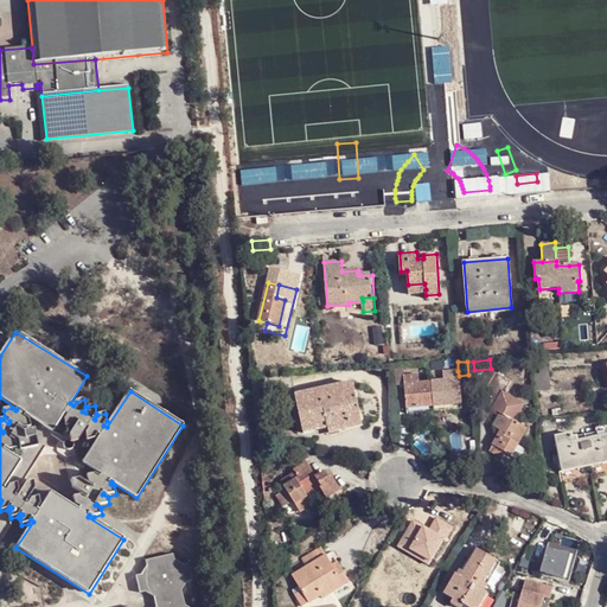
[(404,385),(403,377),(402,368),(394,369),(396,385),(404,385)]
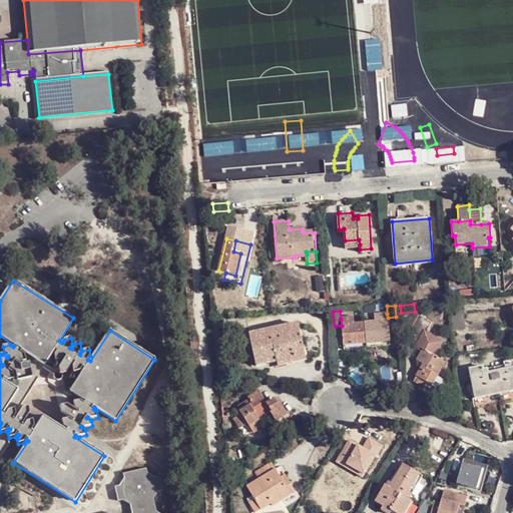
[(376,322),(365,323),(367,343),(390,341),(388,318),(387,314),(375,315),(376,322)]
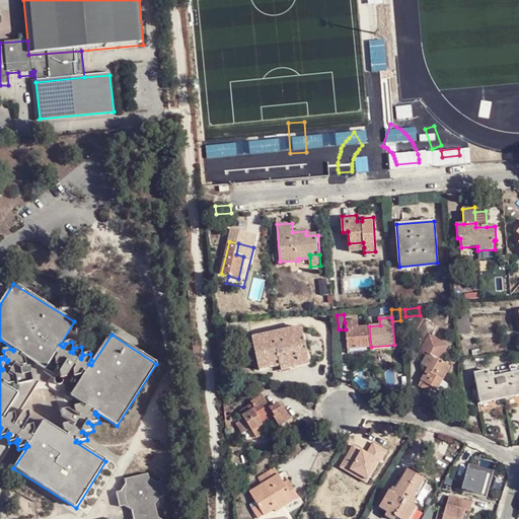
[(414,339),(425,345),(429,336),(432,338),(438,326),(424,319),(414,339)]
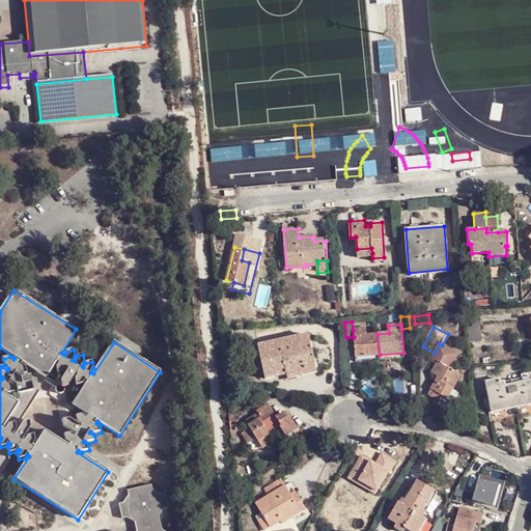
[(380,355),(378,334),(366,335),(366,328),(353,330),(354,337),(356,358),(380,355)]
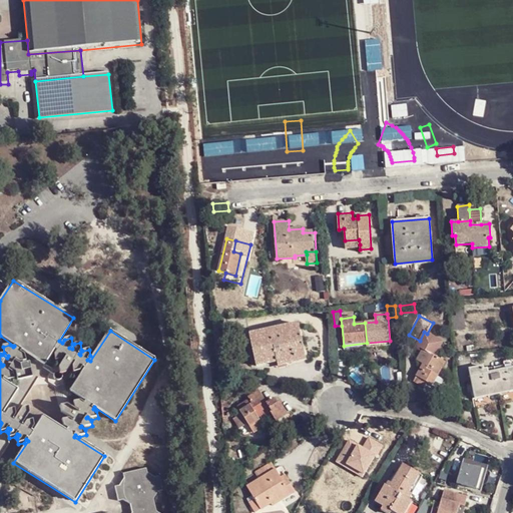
[(250,335),(257,365),(277,361),(278,366),(306,359),(298,324),(250,335)]
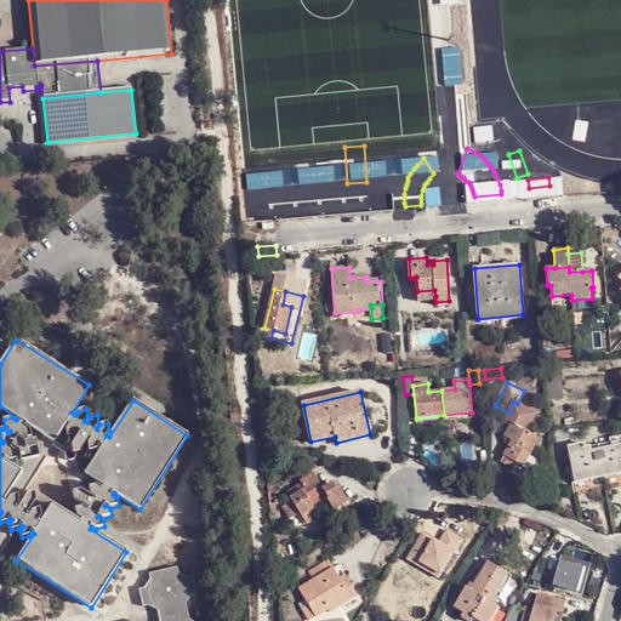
[(513,402),(508,412),(503,420),(511,425),(505,437),(512,442),(501,461),(514,468),(518,463),(523,466),(539,438),(527,431),(536,414),(517,404),(513,402)]
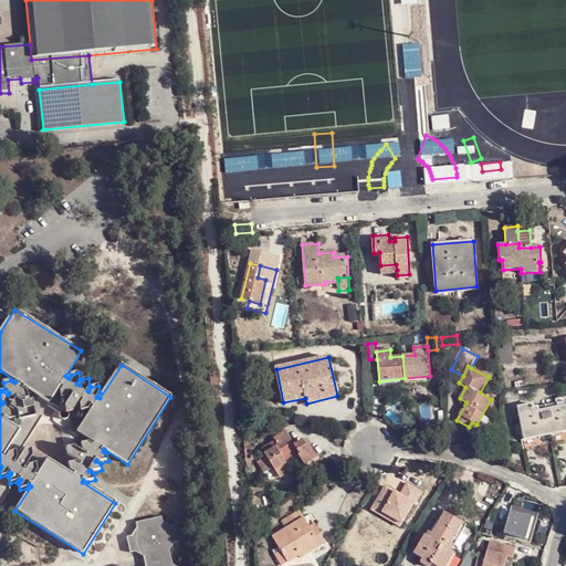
[(517,409),(520,417),(565,406),(565,398),(555,401),(556,405),(534,409),(532,406),(517,409)]
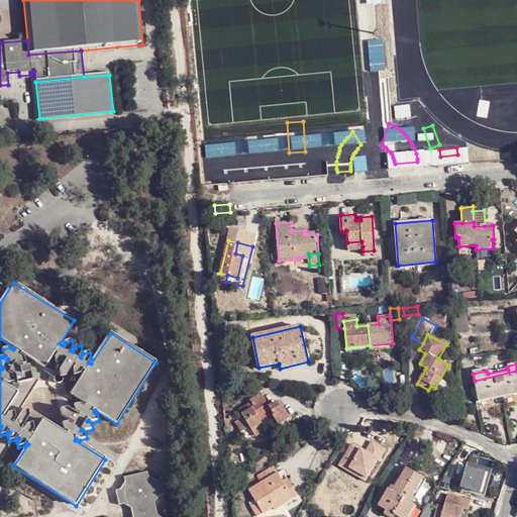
[(516,371),(475,381),(476,390),(474,391),(477,403),(516,393),(516,371)]
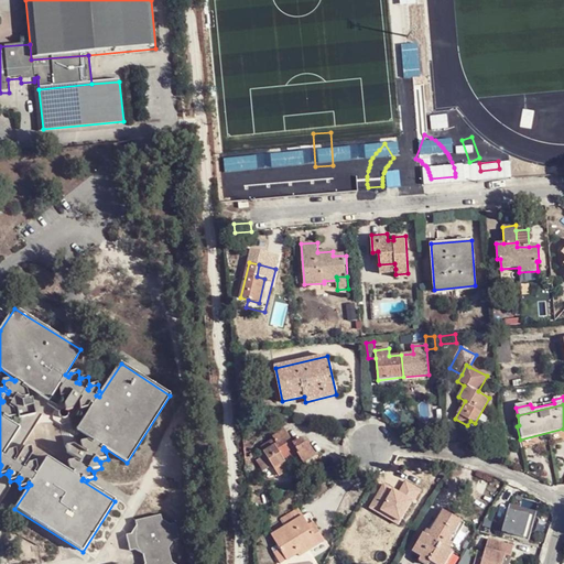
[(272,464),(275,468),(286,462),(299,454),(307,448),(304,444),(302,440),(294,444),(285,430),(273,437),(278,445),(260,455),(268,467),(272,464)]
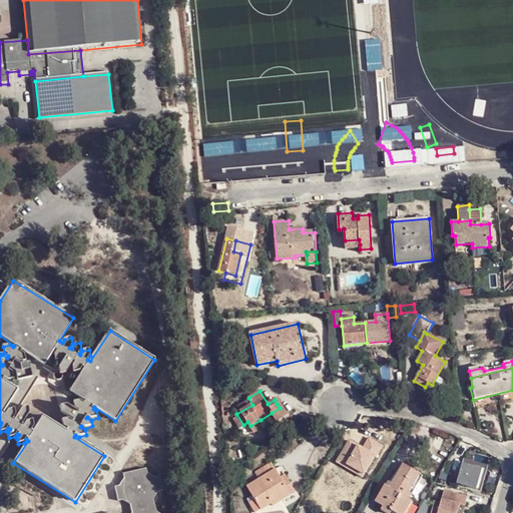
[(281,402),(277,404),(280,408),(272,413),(278,421),(289,414),(281,402)]
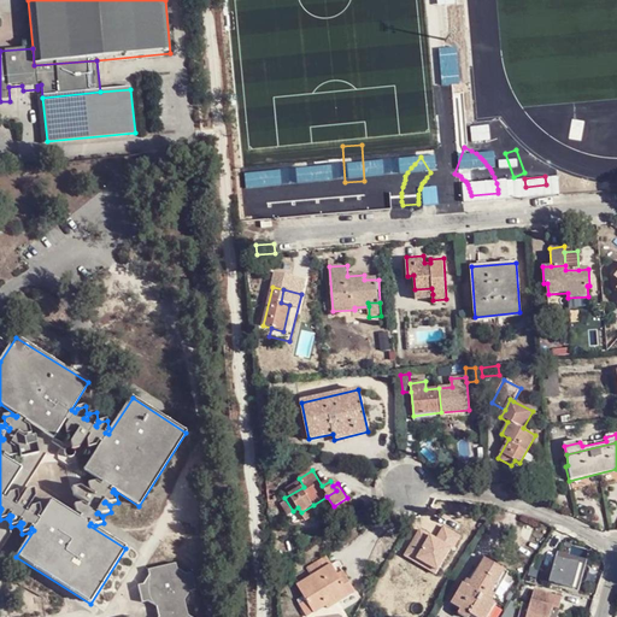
[(313,505),(301,512),(306,521),(318,513),(313,505)]
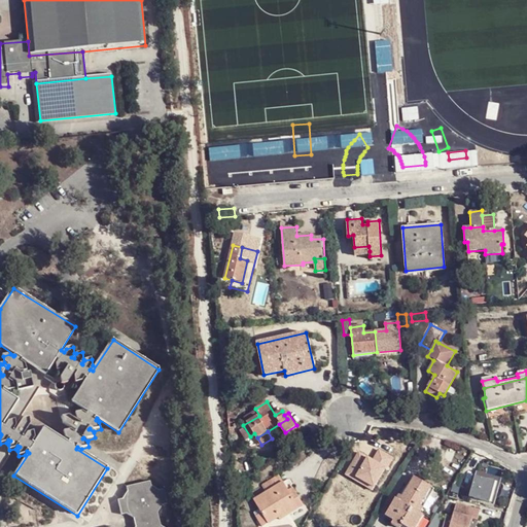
[(264,485),(268,491),(284,481),(280,475),(264,485)]
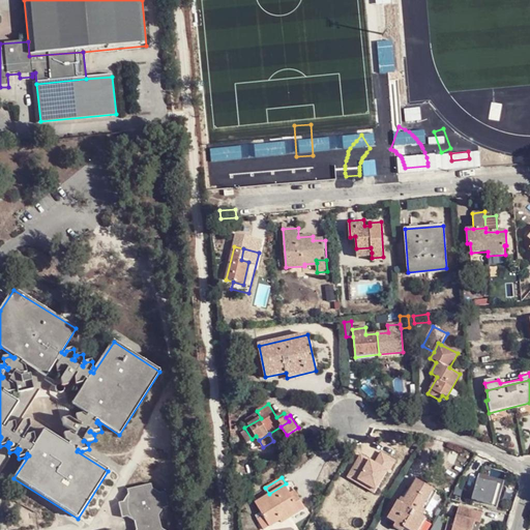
[(495,505),(500,483),(477,478),(472,500),(495,505)]
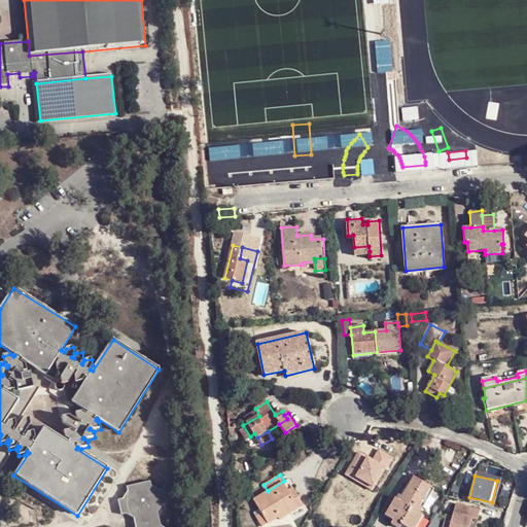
[(345,478),(337,492),(346,496),(348,493),(358,497),(357,499),(361,501),(371,485),(357,477),(354,483),(352,481),(345,478)]
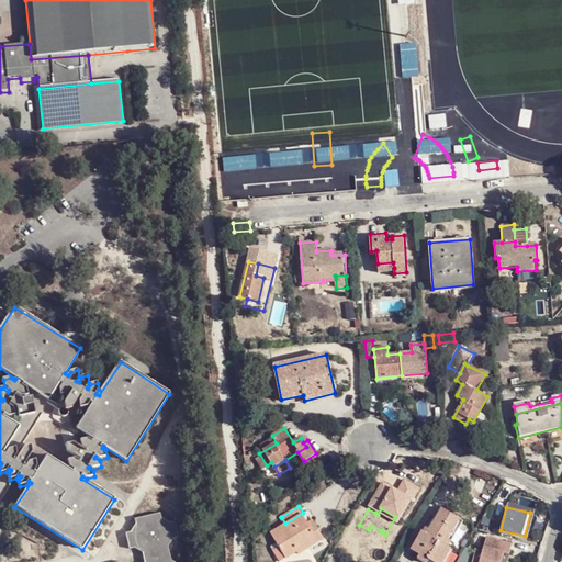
[(412,550),(419,554),(428,559),(433,561),(442,561),(451,549),(448,547),(463,520),(441,508),(436,518),(435,517),(425,534),(423,532),(412,550)]
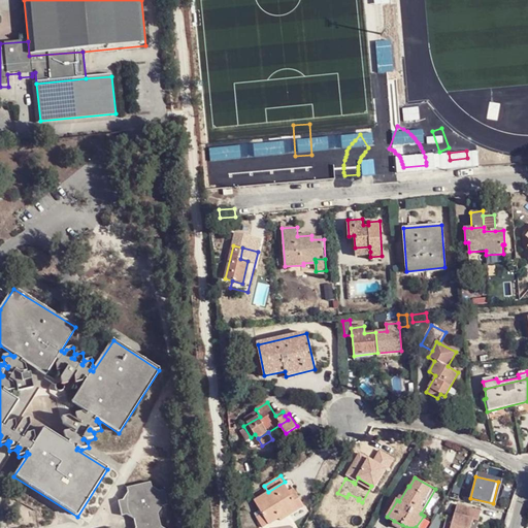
[(285,482),(268,492),(255,501),(262,513),(256,516),(263,527),(277,517),(279,520),(303,504),(294,489),(290,491),(285,482)]
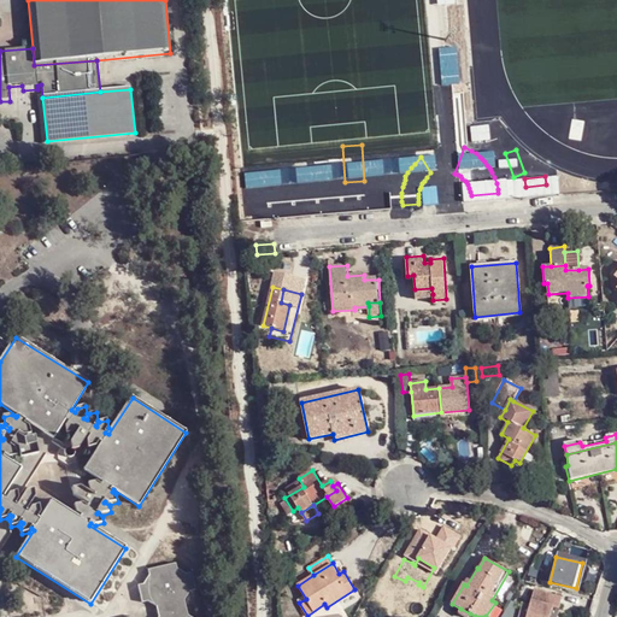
[(191,616),(189,616),(186,601),(189,593),(197,592),(193,574),(186,575),(177,568),(176,564),(148,570),(150,577),(145,585),(139,586),(144,604),(148,603),(157,609),(158,616),(191,616)]
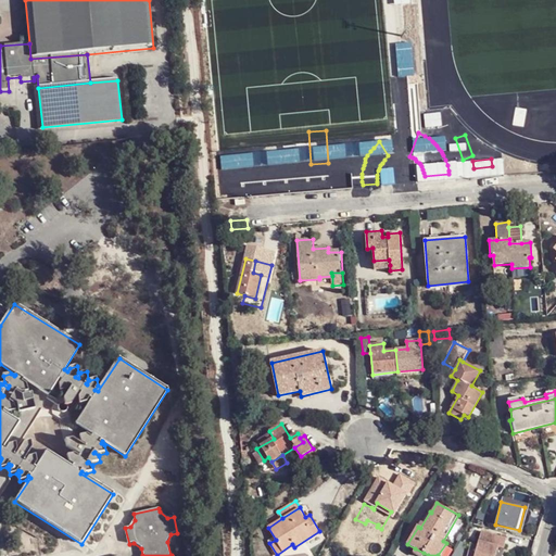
[(365,523),(355,519),(345,538),(364,548),(377,527),(378,525),(367,520),(365,523)]
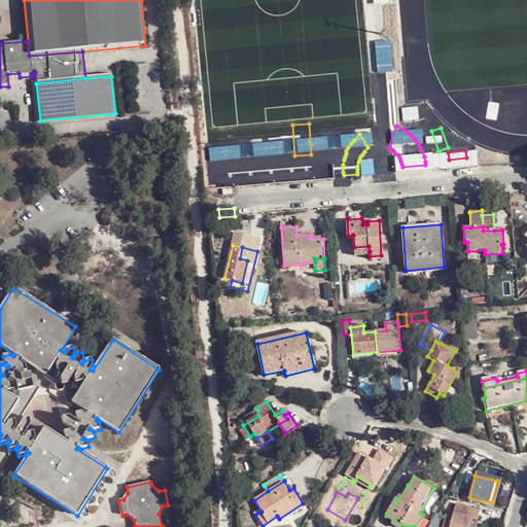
[(452,519),(450,526),(470,526),(472,520),(476,511),(478,503),(458,498),(452,519)]
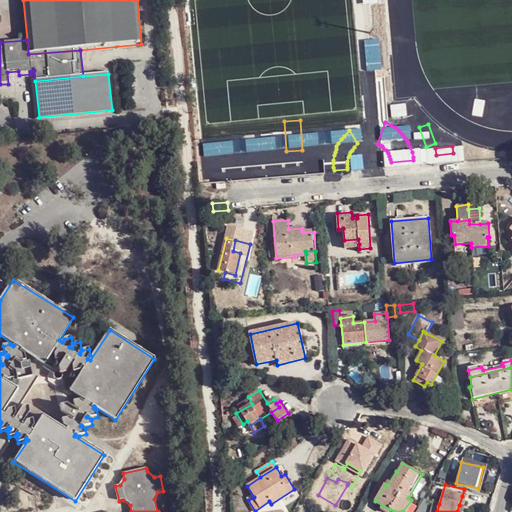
[(431,511),(437,511),(439,504),(434,503),(431,511)]
